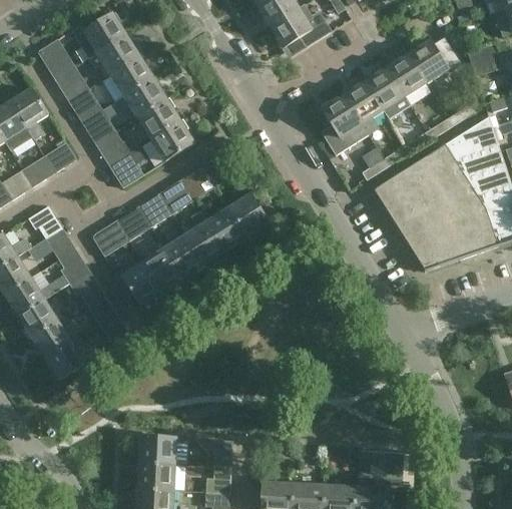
[(265,0),(256,6),(269,28),(299,9),(293,0),(265,0)]
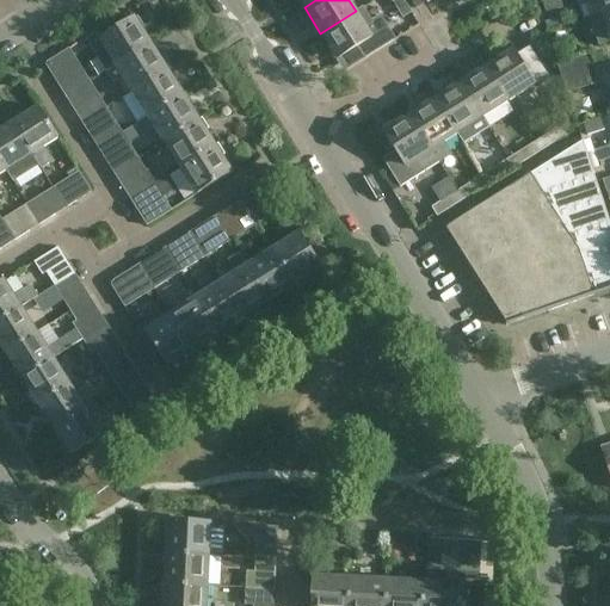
[(411,10),(405,0),(392,0),(401,16),(411,10)]
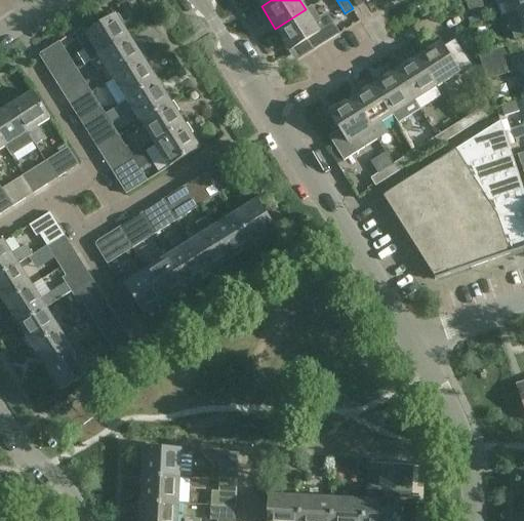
[(466,0),(469,8),(483,4),(482,0),(466,0)]
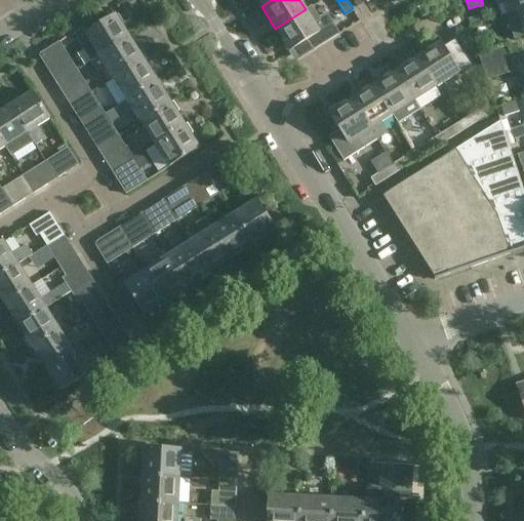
[(523,5),(517,7),(506,11),(514,35),(523,32),(523,5)]
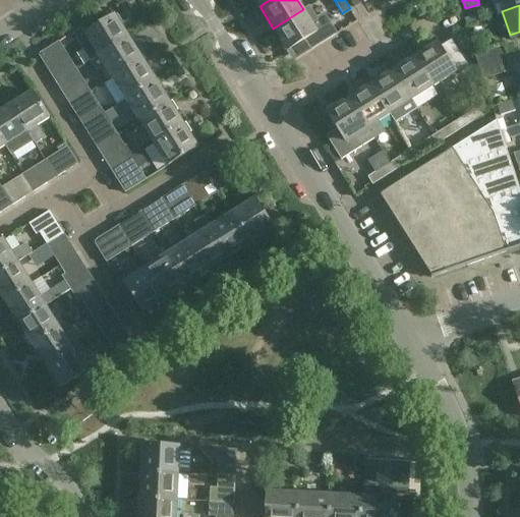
[(303,9),(273,29),(287,51),(305,40),(310,49),(336,34),(329,22),(316,31),(303,9)]
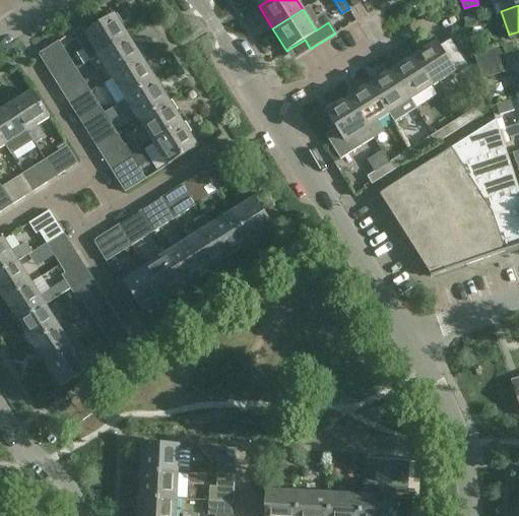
[(468,12),(460,14),(463,25),(471,22),(468,12)]
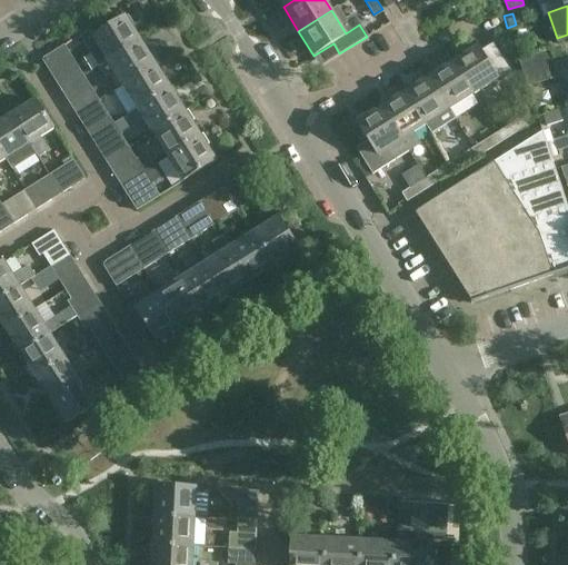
[(99,66),(139,41),(123,16),(95,35),(89,26),(78,32),(99,66)]
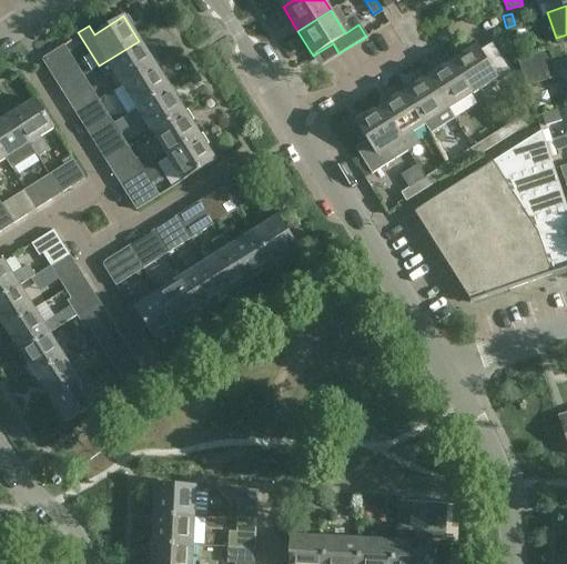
[(144,49),(139,41),(99,66),(104,74),(112,70),(122,84),(154,64),(153,63),(159,60),(150,46),(144,49)]
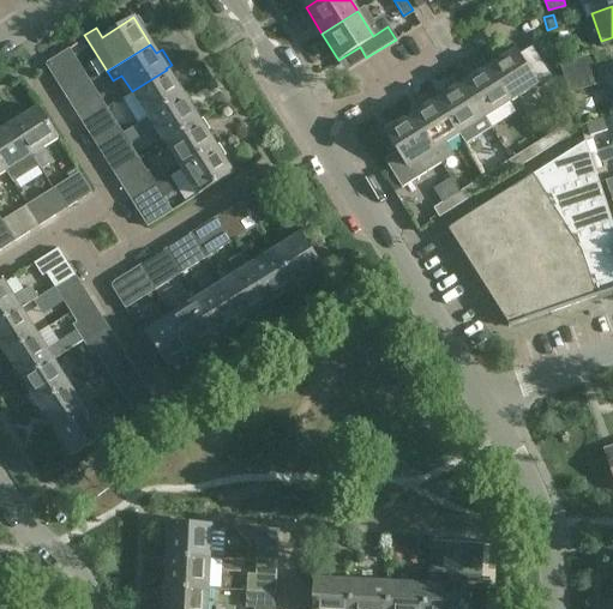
[(515,49),(488,66),(511,101),(536,84),(535,82),(550,72),(532,44),(517,54),(515,49)]
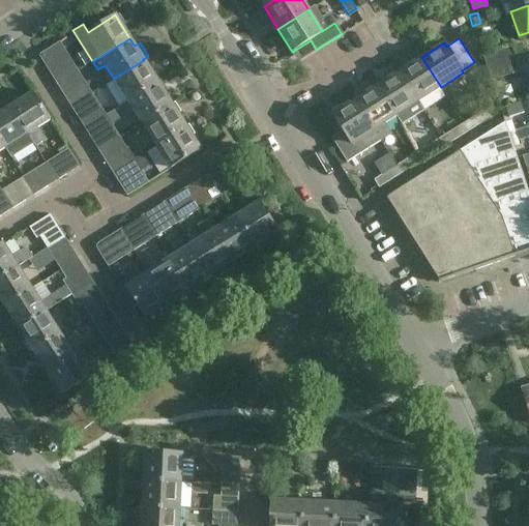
[(57,84),(79,70),(59,39),(38,54),(57,84)]
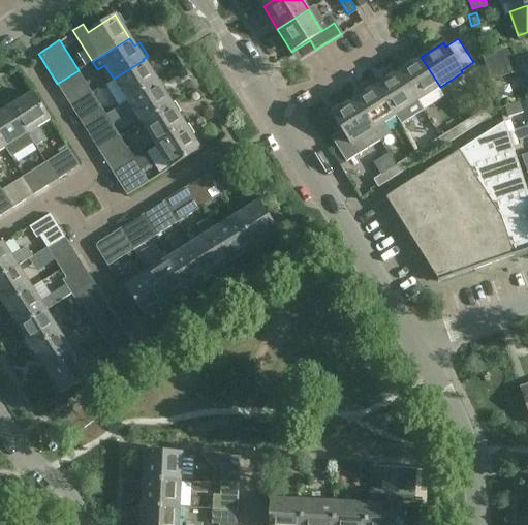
[(486,66),(514,57),(509,44),(482,53),(483,58),(486,66)]
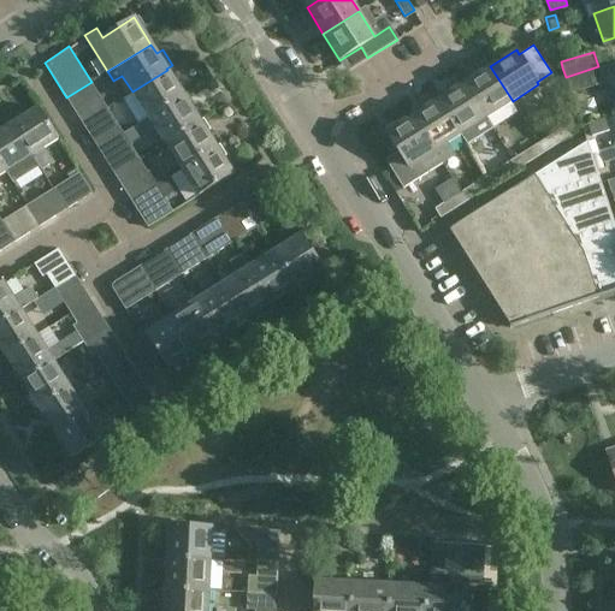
[(614,60),(598,66),(566,77),(571,92),(608,78),(611,93),(614,92),(614,60)]
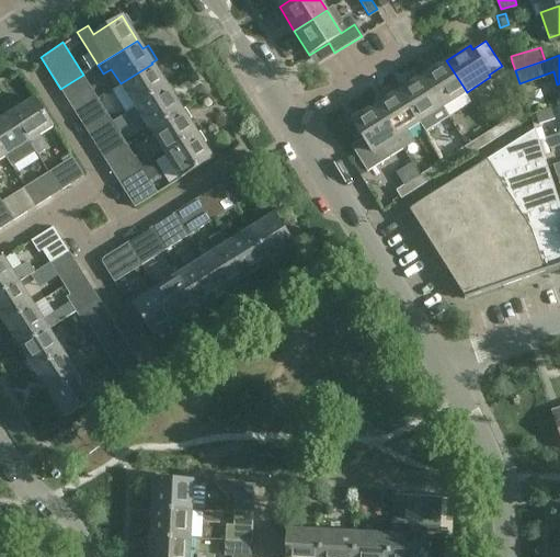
[(467,92),(446,60),(445,61),(442,56),(427,65),(431,70),(424,75),(444,106),(467,92)]
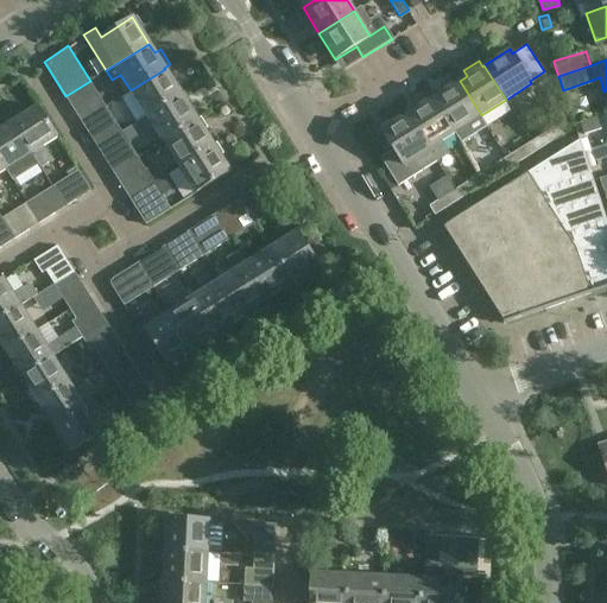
[(165,69),(131,90),(146,116),(181,94),(165,69)]
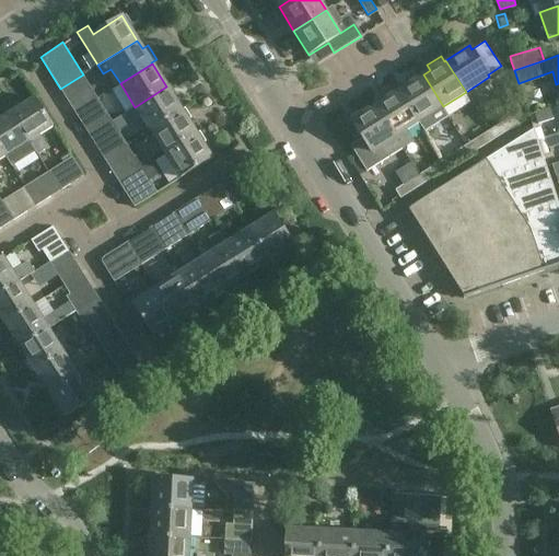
[(97,97),(83,74),(60,89),(76,112),(97,97)]
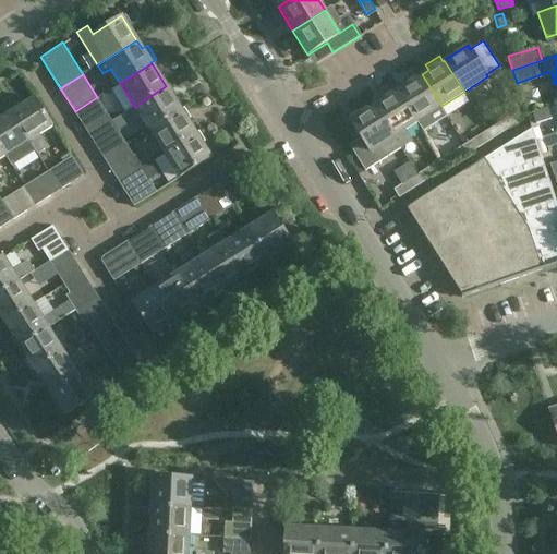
[(422,74),(398,89),(419,120),(424,129),(447,115),(442,106),(422,74)]
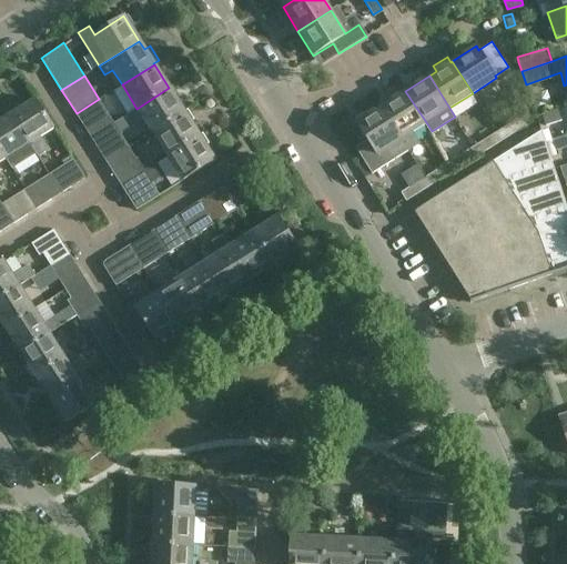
[(169,88),(137,109),(130,112),(135,122),(142,118),(151,131),(183,111),(169,88)]
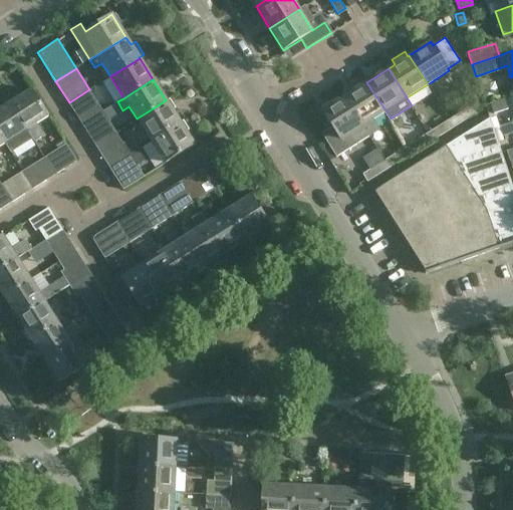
[(366,82),(345,96),(370,136),(380,130),(373,118),(386,110),(366,82)]
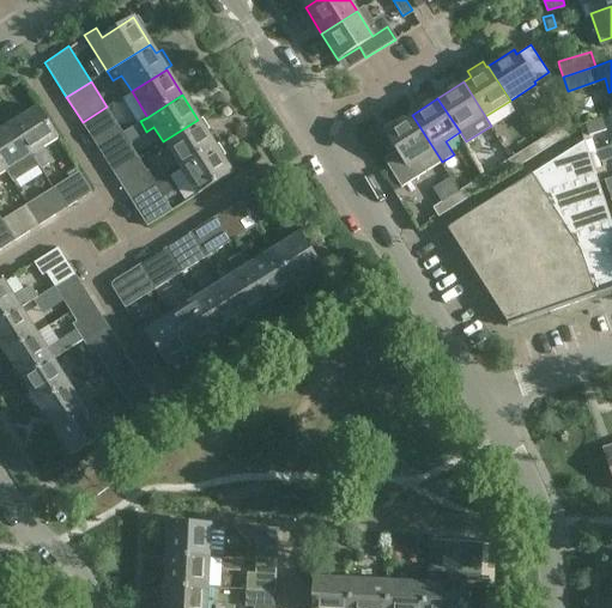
[(12,122),(32,154),(40,166),(53,158),(46,146),(59,138),(38,105),(12,122)]
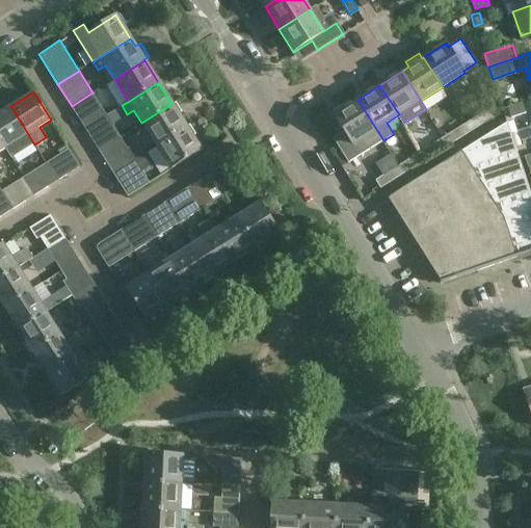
[(93,93),(72,106),(85,129),(107,115),(93,93)]
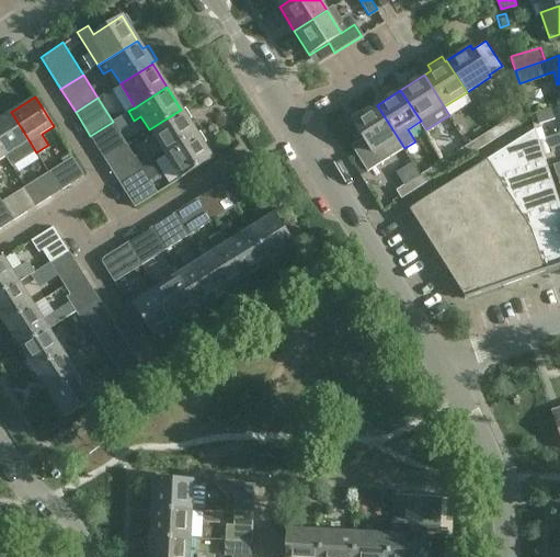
[(404,148),(377,105),(352,121),(363,138),(351,147),(358,159),(352,162),(360,173),(365,169),(367,172),(404,148)]
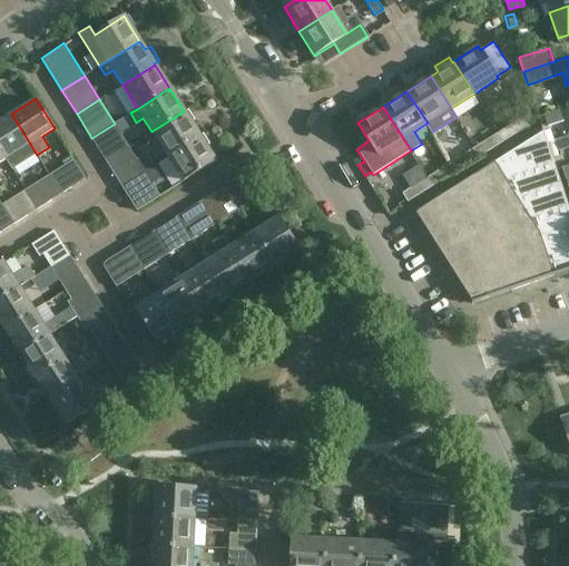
[(560,108),(545,114),(548,124),(563,118),(560,108)]
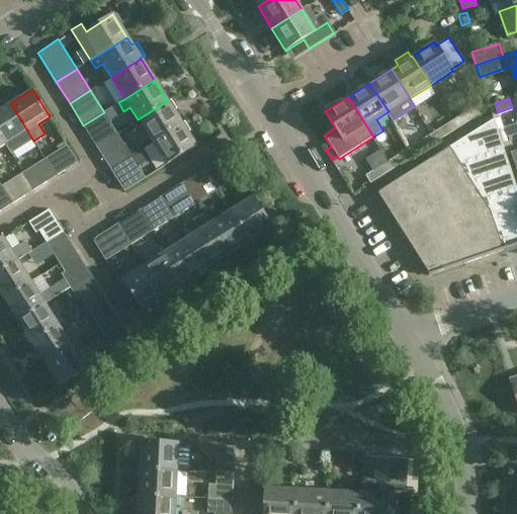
[(181,123),(167,101),(138,119),(152,142),(181,123)]
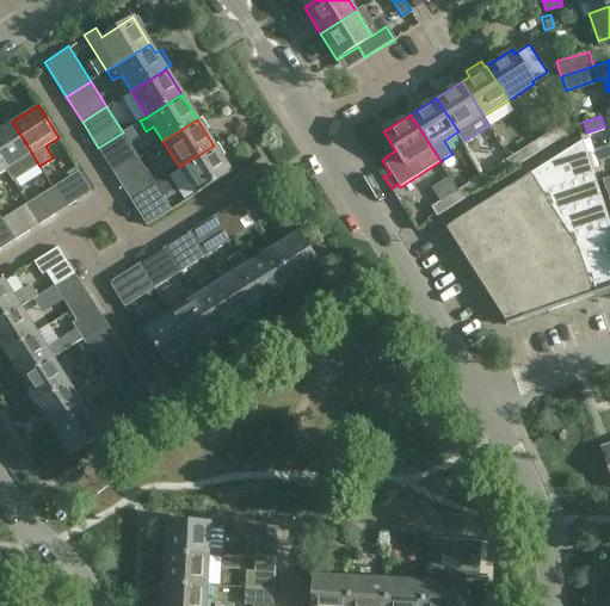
[(32,154),(12,122),(0,129),(0,160),(7,171),(32,154)]
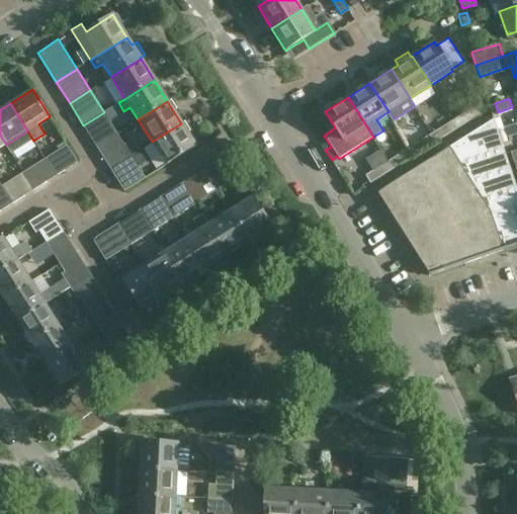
[(452,118),(457,126),(480,112),(475,104),(452,118)]
